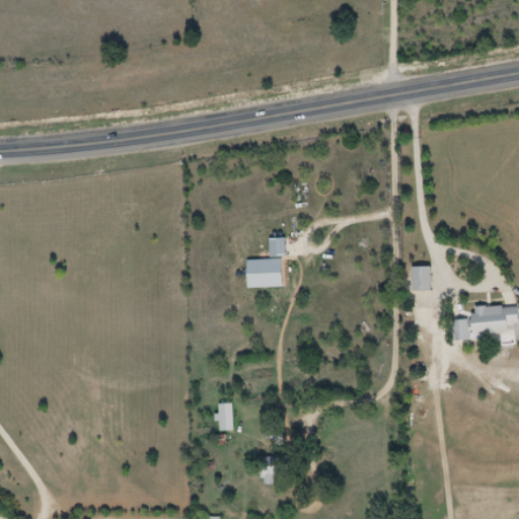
[(244,290),(283,289),(282,240),(269,240),(269,261),(244,262),(244,290)]
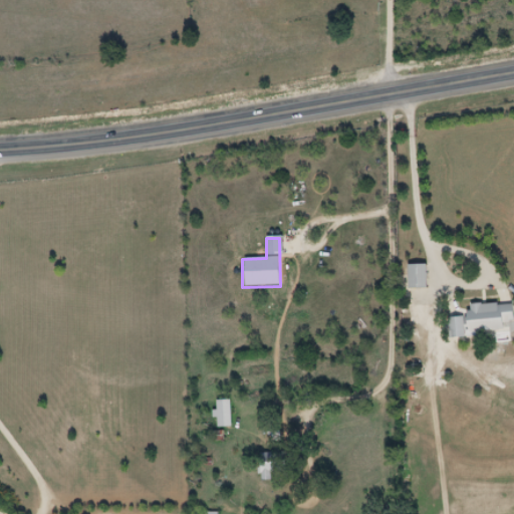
[(423,267),(406,267),(406,289),(423,289),(423,267)]
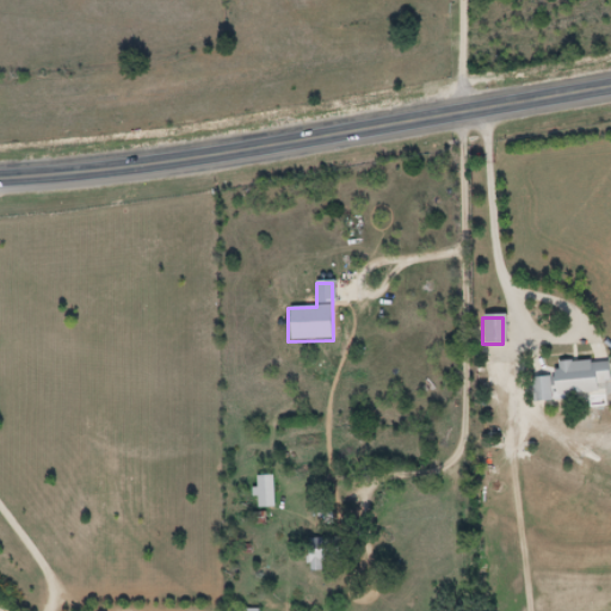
[(530,378),(531,402),(608,399),(605,362),(549,365),(549,378),(530,378)]
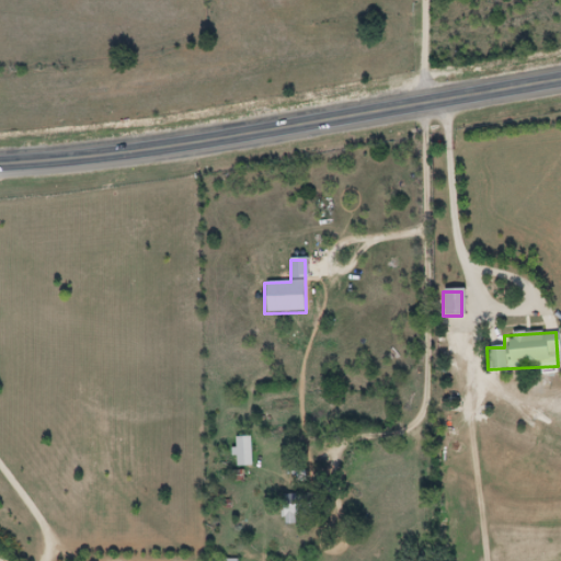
[(233,467),(251,467),(251,436),(233,436),(233,467)]
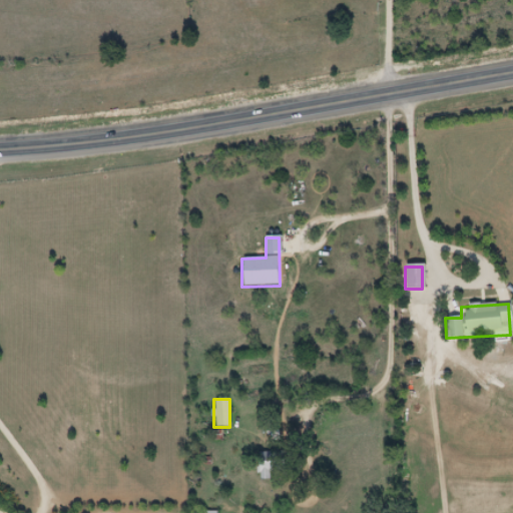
[(283,452),(260,452),(260,472),(283,472),(283,452)]
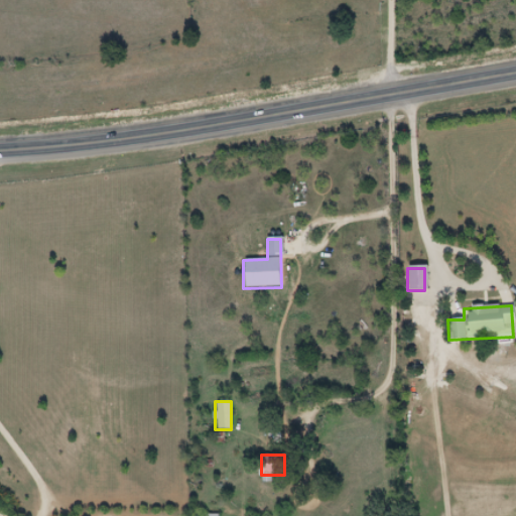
All buildings are outlined.
